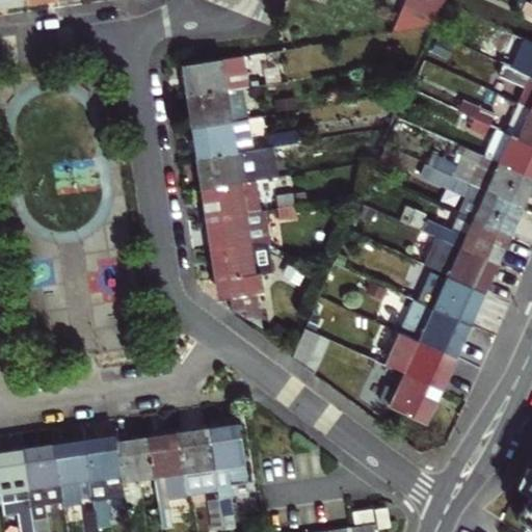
[(433,26),(444,0),(399,0),(388,33),(433,26)]
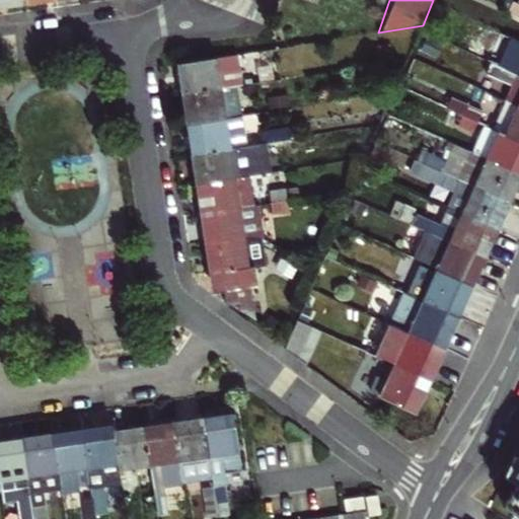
[(518,4),(512,2),(508,12),(518,16),(518,4)]
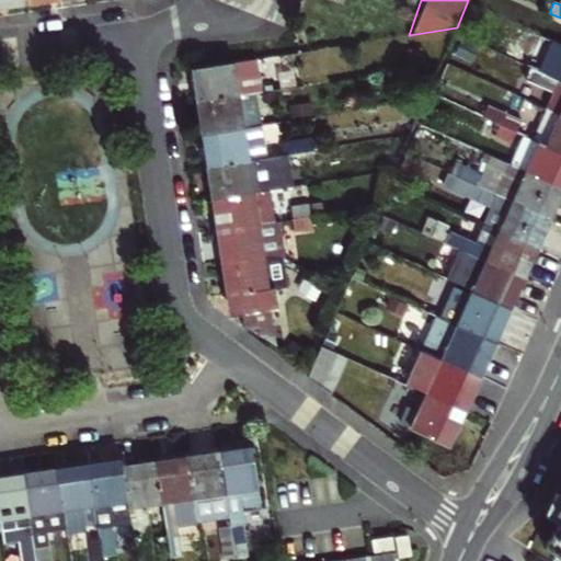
[(530,66),(542,71),(548,60),(530,53),(526,64),(530,66)]
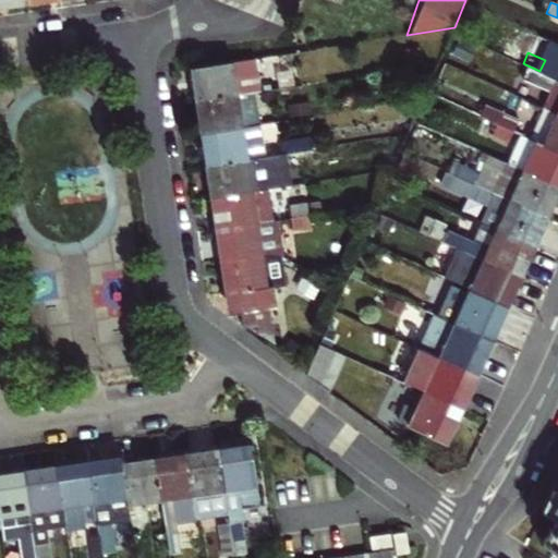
[(197,87),(199,100),(254,92),(262,91),(256,58),(194,68),(197,87)]
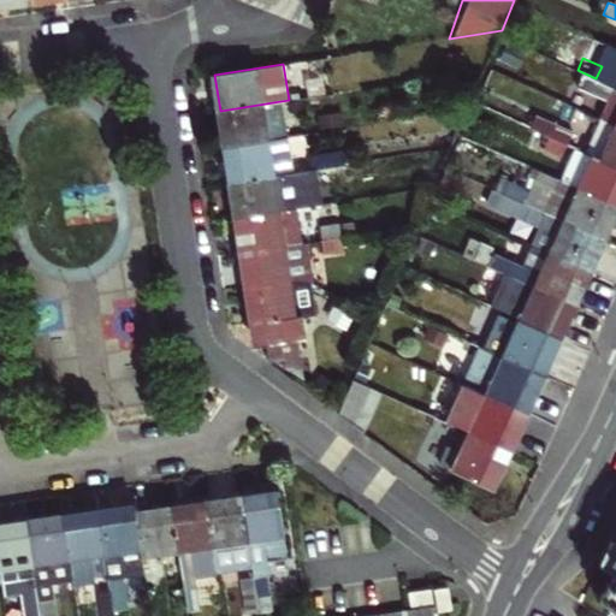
[(615,87),(610,84),(596,78),(582,72),(576,87),(608,101),(599,119),(615,126),(615,87)]
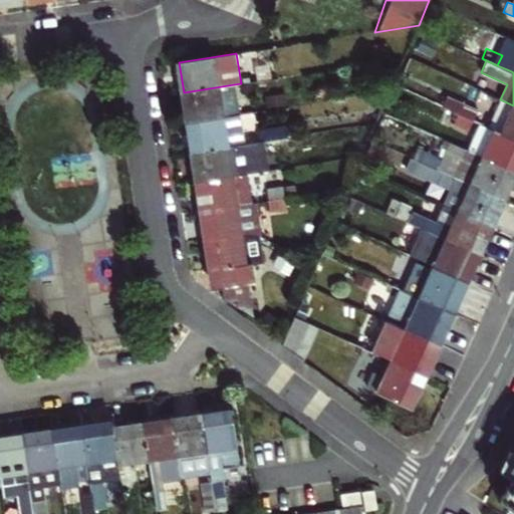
[(250,70),(252,81),(276,77),(274,66),(250,70)]
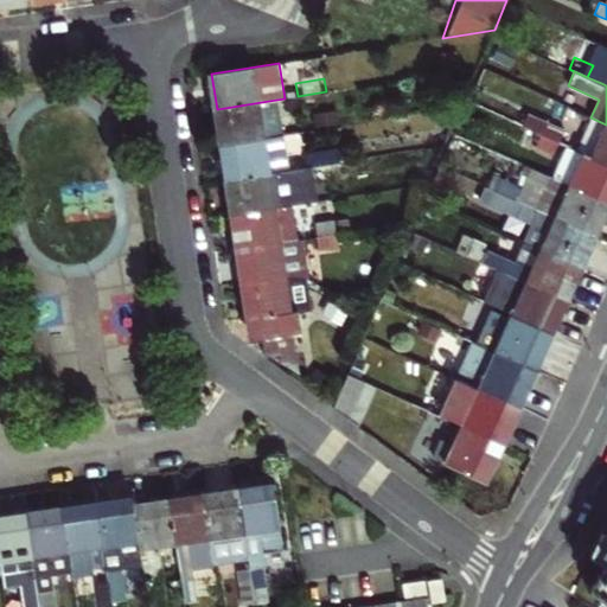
[(276,100),(217,109),(219,127),(222,145),(282,135),(276,100)]
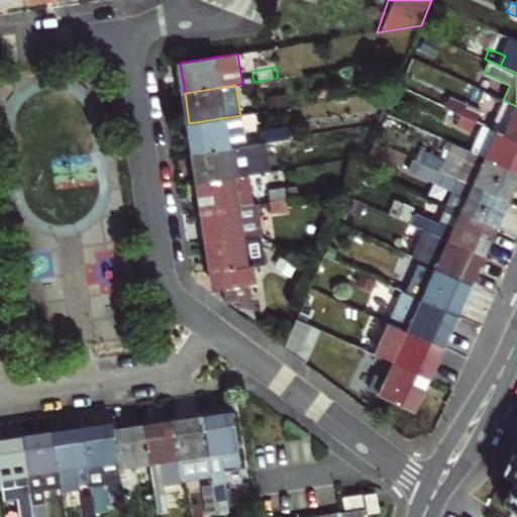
[(459,114),(476,122),(481,111),(448,98),(444,108),(459,114)]
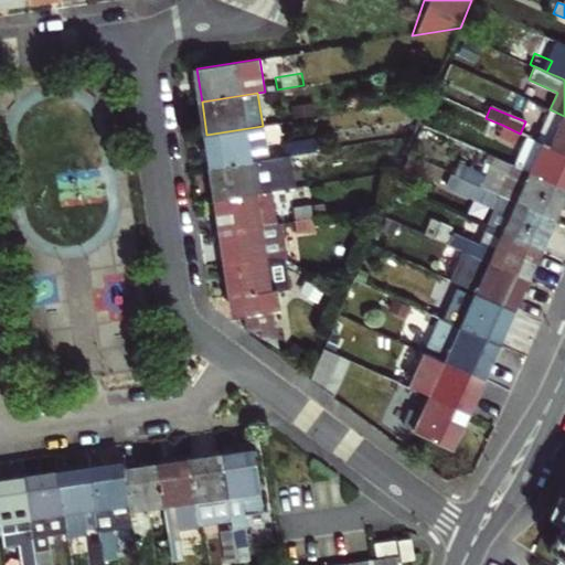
[(535,140),(564,153),(564,116),(550,109),(535,140)]
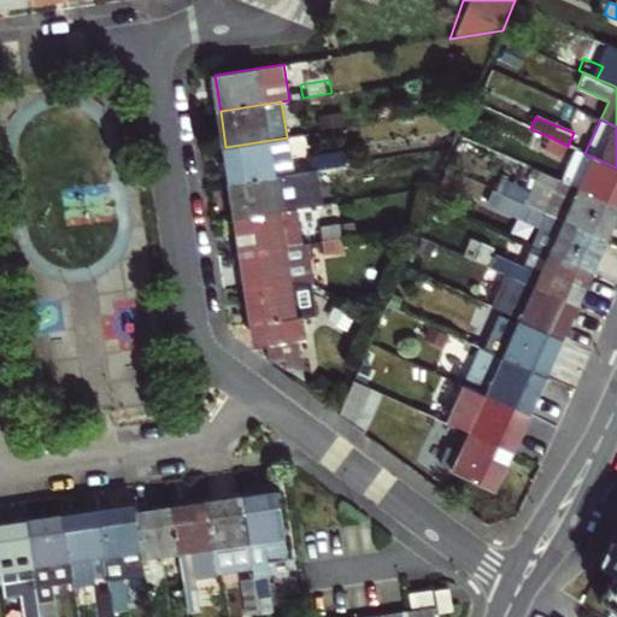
[(568,146),(548,136),(544,148),(563,158),(568,146)]
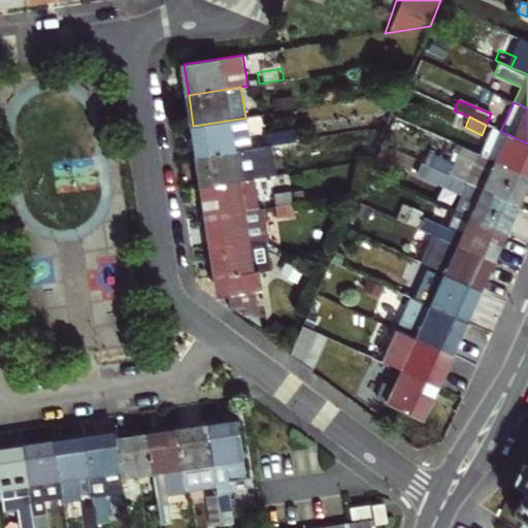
[(251,147),(245,118),(193,126),(196,142),(198,155),(251,147)]
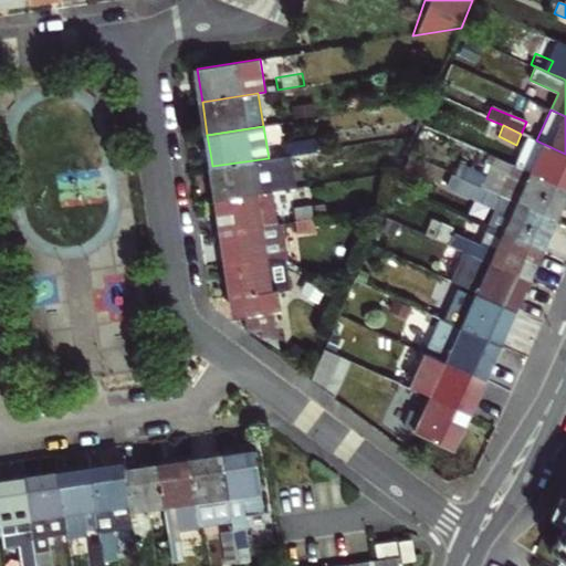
[(565,154),(536,140),(527,136),(514,166),(565,189),(565,154)]
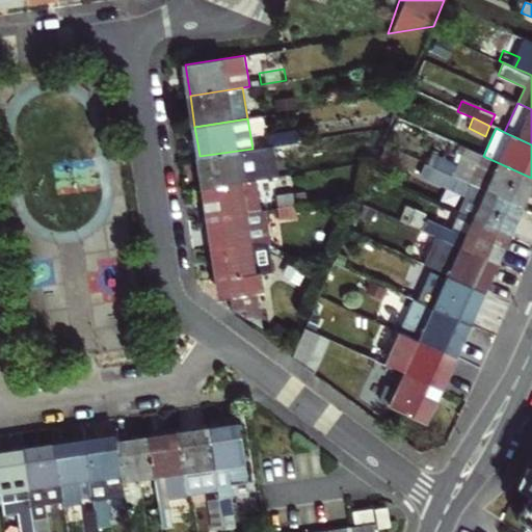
[(267,135),(269,145),(299,141),(297,130),(267,135)]
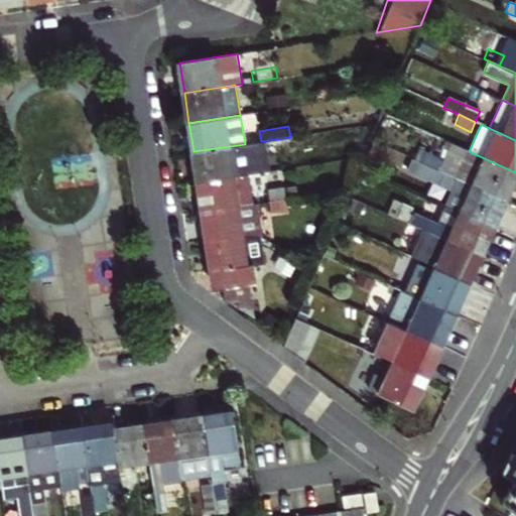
[(290,137),(261,141),(262,152),(292,147),(290,137)]
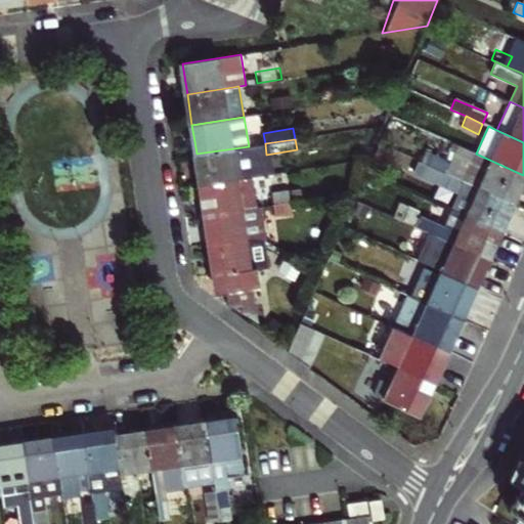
[(202,184),(253,176),(249,146),(197,154),(200,171),(202,184)]
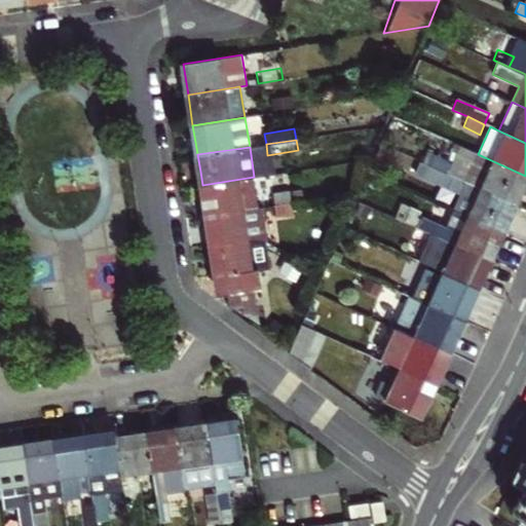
[(467,183),(516,204),(521,191),(525,180),(525,176),(478,154),(461,147),(453,164),(440,158),(435,168),(465,182),(467,183)]
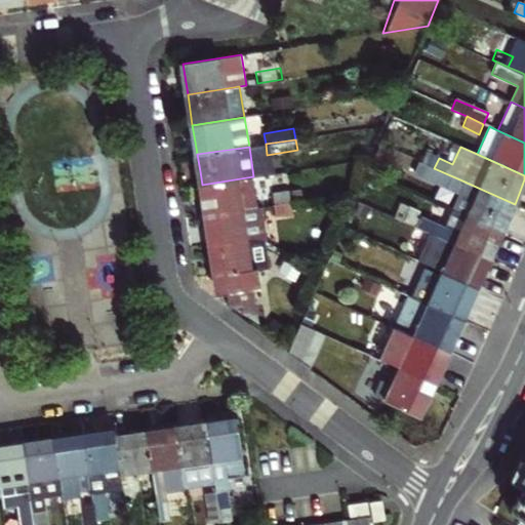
[(508,218),(515,204),(467,183),(465,182),(434,168),(419,161),(413,172),(459,194),(452,210),(453,210),(501,233),(508,218)]
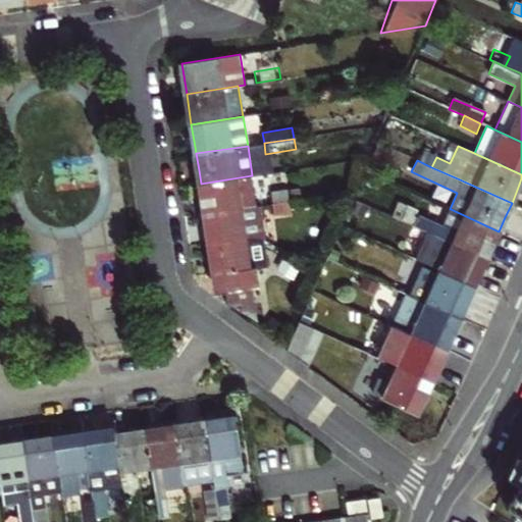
[(205,214),(257,206),(252,175),(201,184),(203,200),(205,214)]
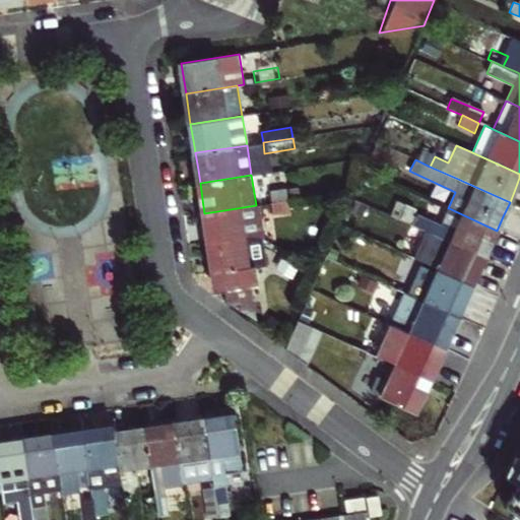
[(273,202),(289,200),(287,188),(271,191),(273,202)]
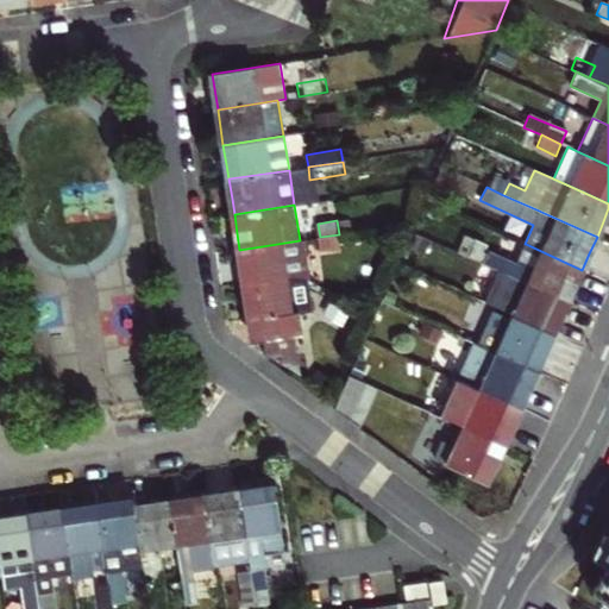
[(339,234),(320,237),(322,250),(341,246),(339,234)]
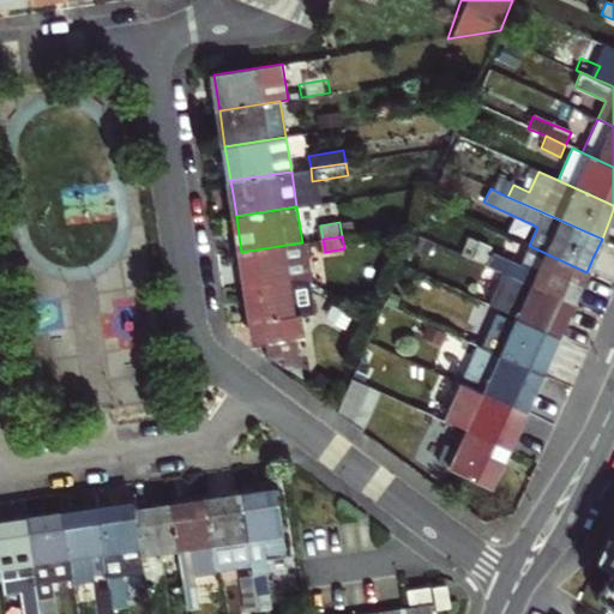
[(309,277),(311,277),(305,241),(302,242),(241,252),(244,271),(247,287),(309,277)]
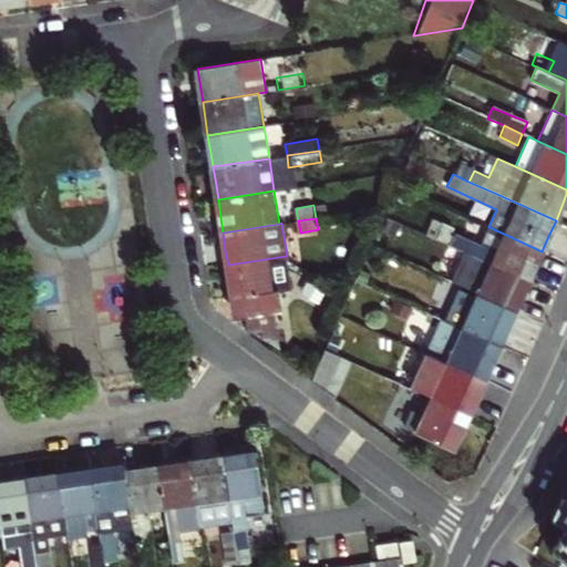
[(478,259),(528,281),(535,266),(542,251),(490,227),(481,247),(456,235),(451,246),(476,258),(478,259)]
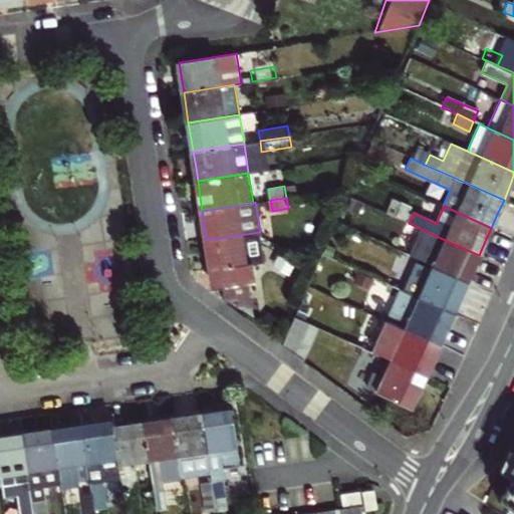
[(473,269),(479,255),(434,235),(432,234),(409,223),(376,209),(371,219),(429,246),(422,261),(467,281),(473,269)]
